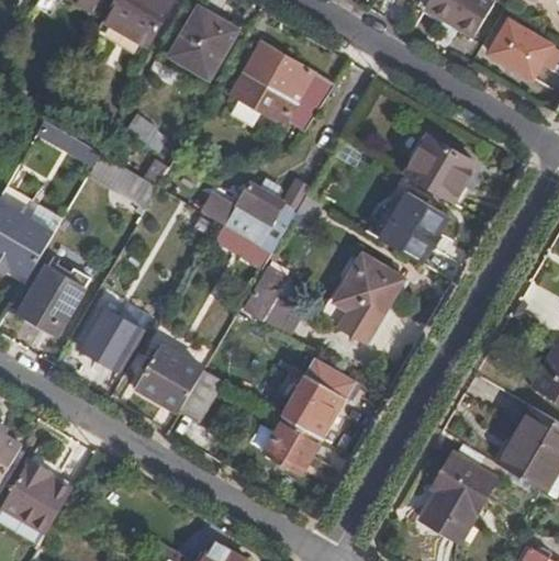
[(79,0),(94,9),(99,0),(79,0)]
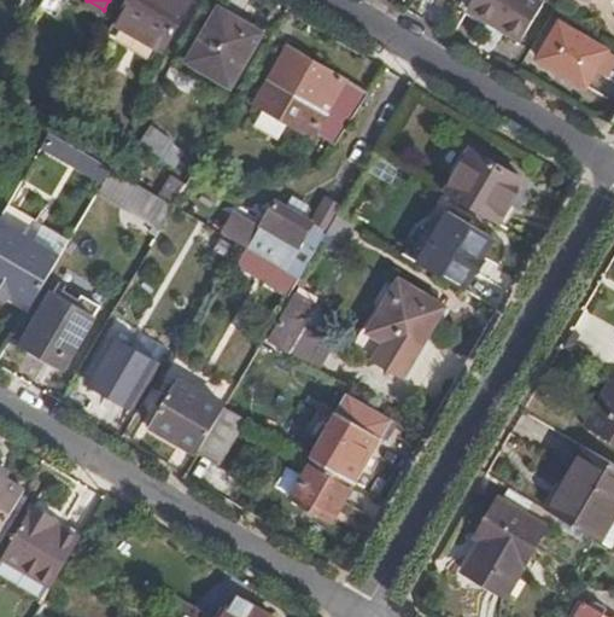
[(127,0),(116,21),(167,48),(192,0),(127,0)]
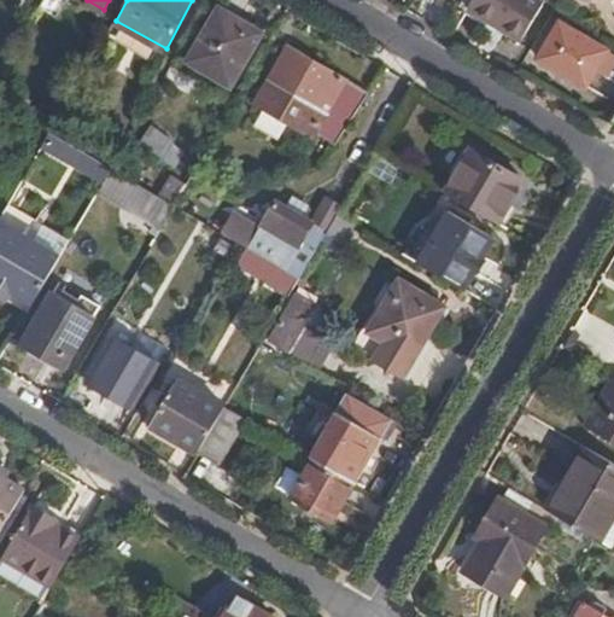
[(520,36),(541,0),(471,0),(468,5),(520,36)]
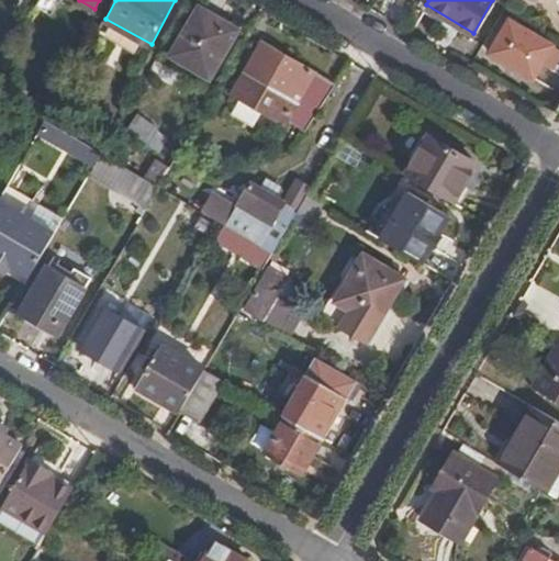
[(207,11),(199,8),(171,55),(210,76),(236,31),(217,20),(221,12),(209,6),(207,11)]
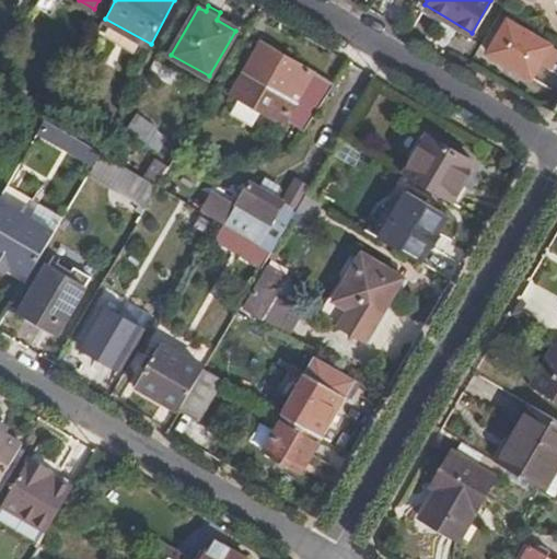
[(540,61),(549,45),(509,20),(490,53),(531,76),(540,61)]
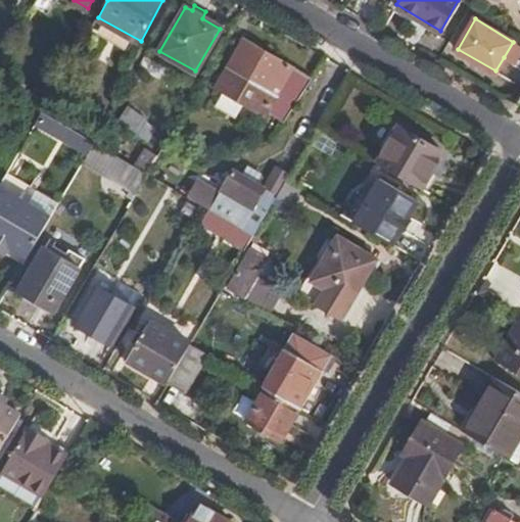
[(282,121),(310,78),(244,39),(215,86),(265,114),(267,111),(282,121)]
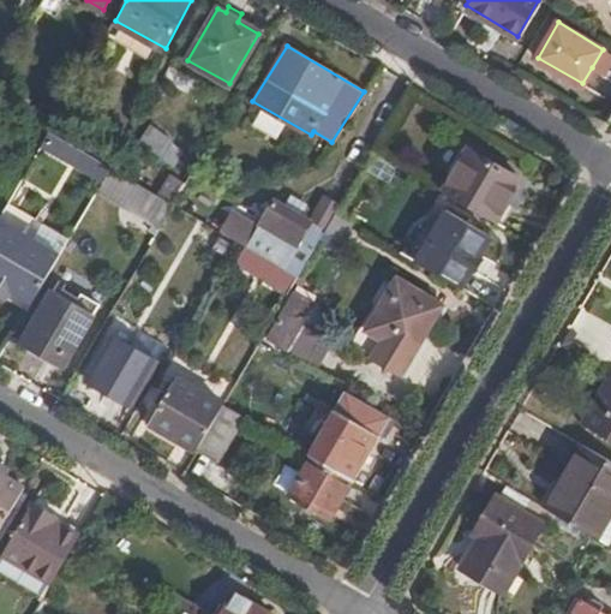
[(610,60),(610,53),(603,49),(592,67),(603,73),(610,60)]
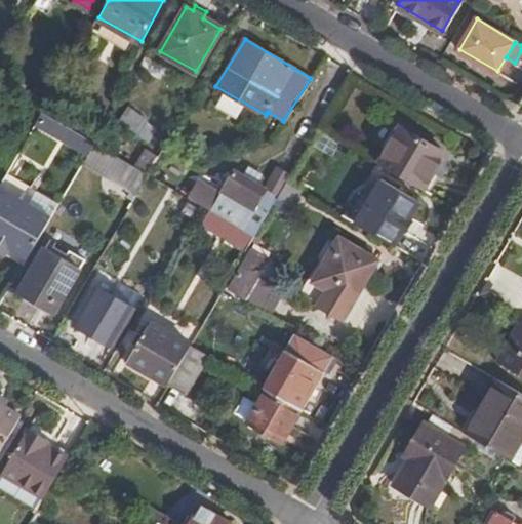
[(152,120),(128,106),(119,120),(144,135),(152,120)]
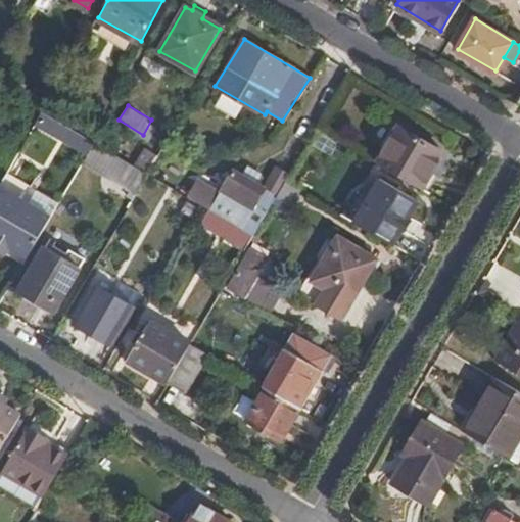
[(73,130),(43,112),(36,124),(65,141),(73,130)]
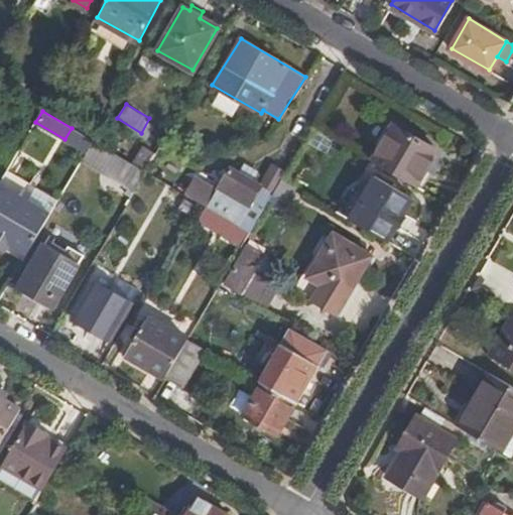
[(372,162),(415,188),(434,156),(392,130),(372,162)]
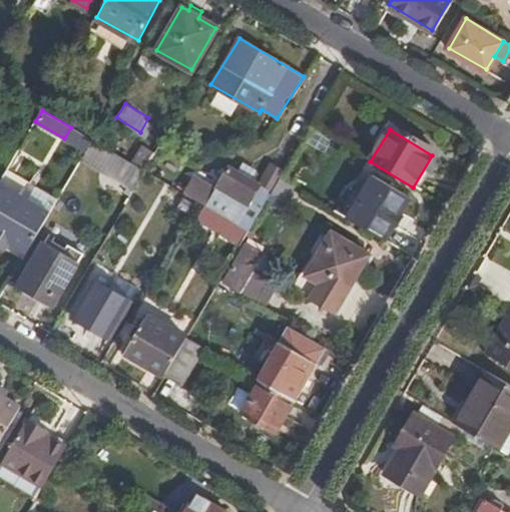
[(102,171),(132,189),(144,169),(92,140),(81,159),(102,171)]
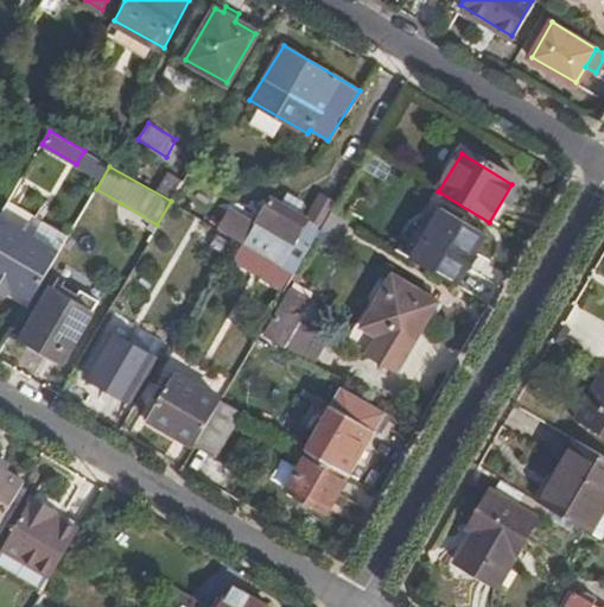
[(167,169),(158,188),(175,196),(184,177),(167,169)]
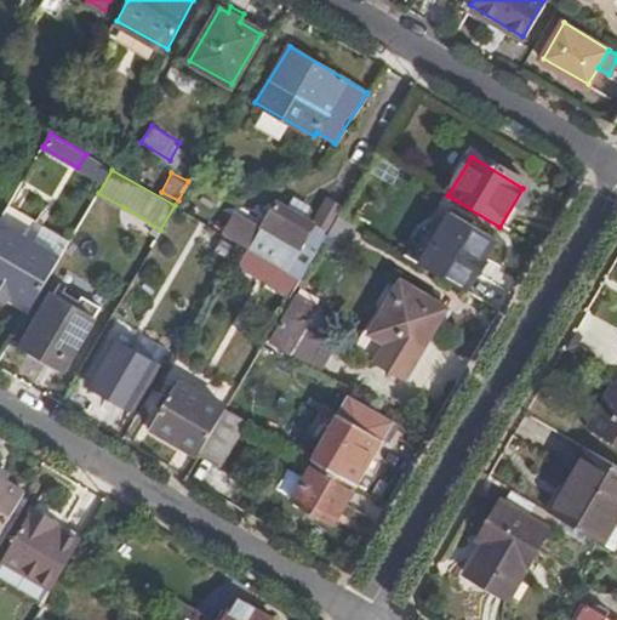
[(298,278),(329,226),(336,214),(338,210),(323,200),(309,223),(300,219),(307,206),(290,197),(283,209),(273,203),(257,228),(232,215),(220,233),(236,243),(249,250),(287,273),(298,278)]
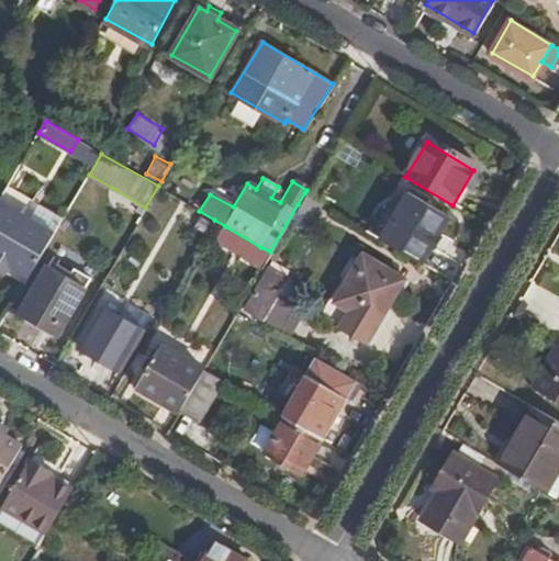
[(145,208),(112,188),(107,197),(141,216),(145,208)]
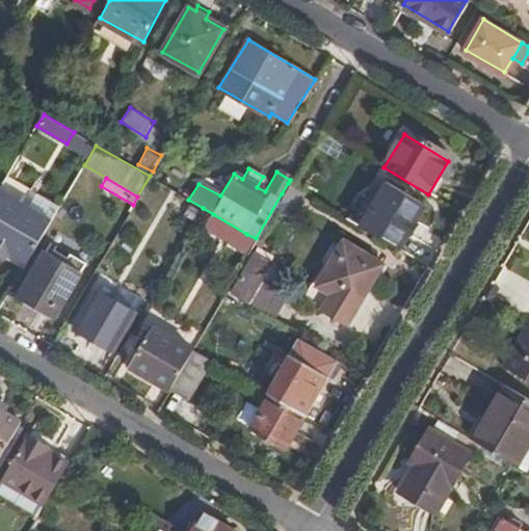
[(295,188),(288,183),(282,193),(291,197),(295,188)]
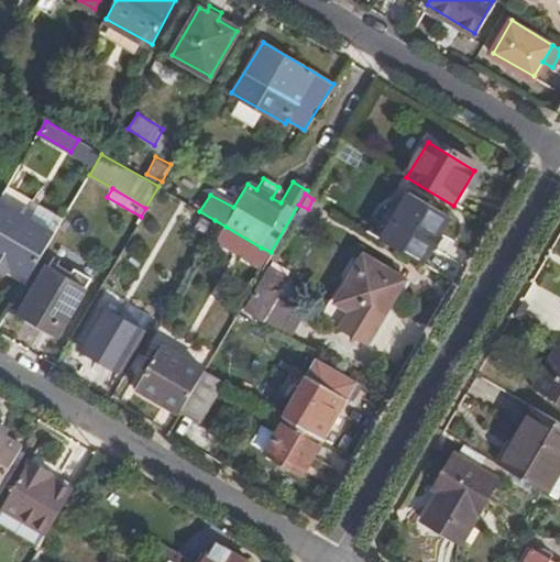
[(384,241),(425,264),(451,220),(409,196),(384,241)]
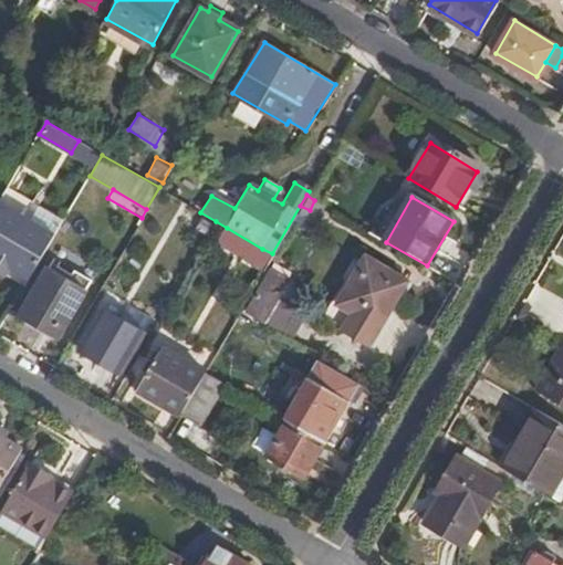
[(0,261),(10,267),(30,279),(56,233),(0,202),(0,261)]
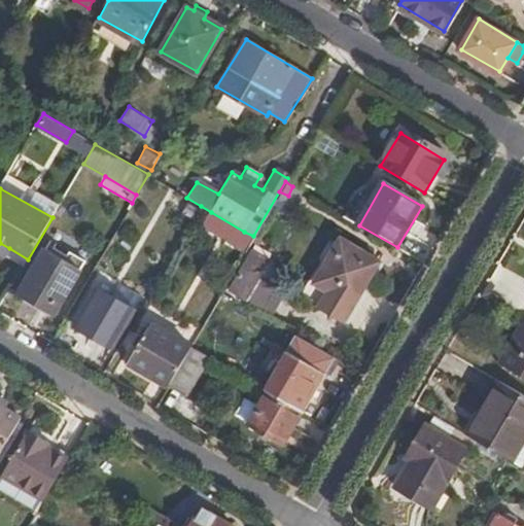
[(244,232),(211,212),(203,223),(238,243),(244,232)]
